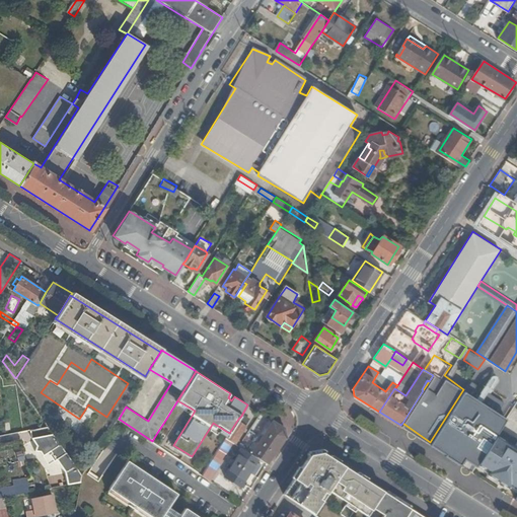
[(500,427),(507,417),(463,389),(430,442),(460,461),(464,454),(477,463),(500,427)]
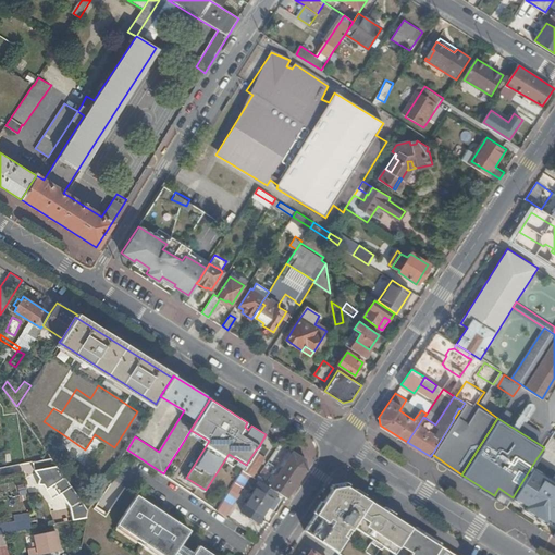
[(269,435),(266,434),(259,446),(261,447),(269,435)]
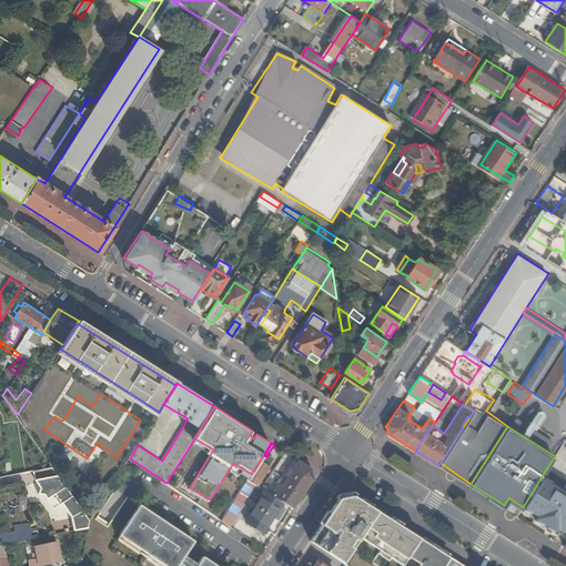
[(300,461),(295,457),(273,491),(271,494),(275,497),(300,461)]
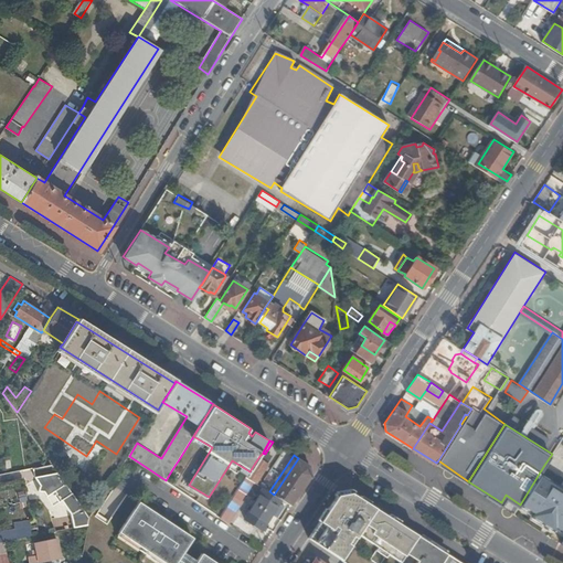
[(269,463),(259,456),(250,471),(247,477),(254,481),(256,482),(269,463)]
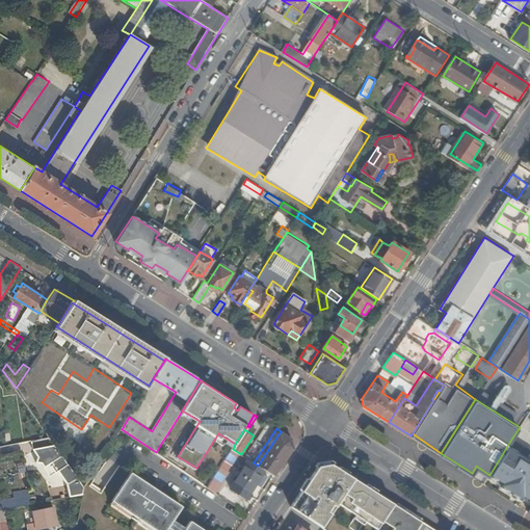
[(291,438),(281,431),(258,466),(264,470),(266,471),(273,475),(293,446),(291,438)]
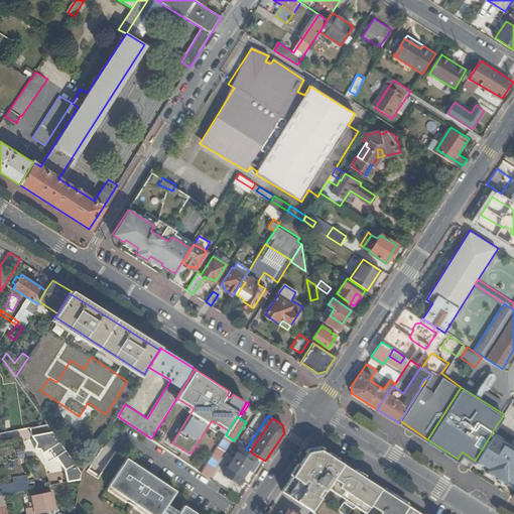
[(39,423),(46,432),(52,427),(48,421),(39,423)]
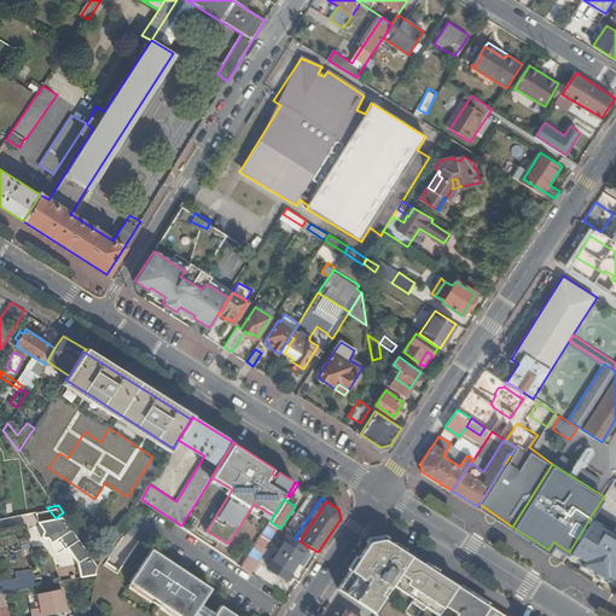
[(56,518),(47,507),(33,511),(39,521),(44,529),(42,535),(50,536),(60,552),(69,546),(60,534),(73,526),(63,512),(56,518)]
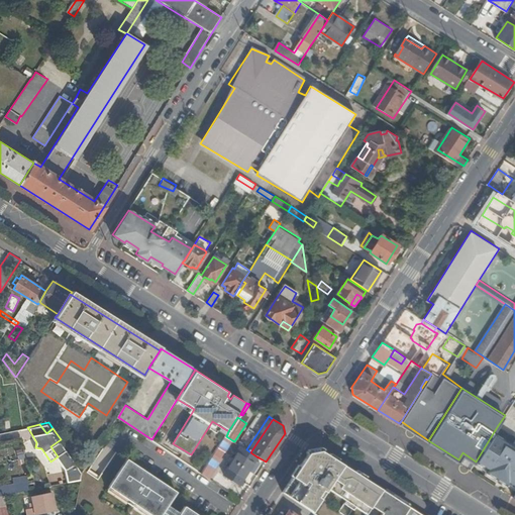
[(514,436),(498,425),(476,461),(506,483),(507,481),(514,485),(514,436)]
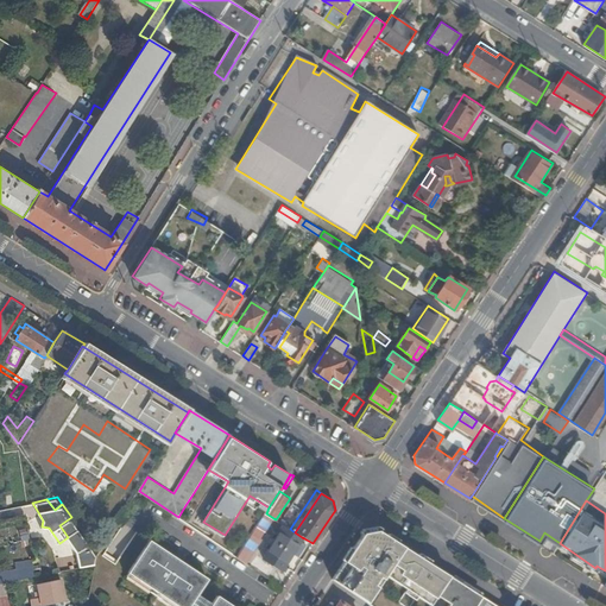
[(273,518),(266,513),(258,525),(265,530),(273,518)]
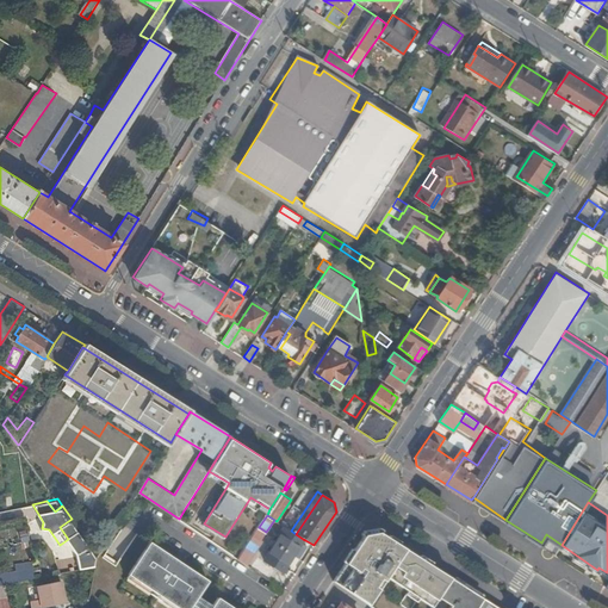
[(68,539),(79,553),(91,545),(72,519),(60,527),(68,539)]
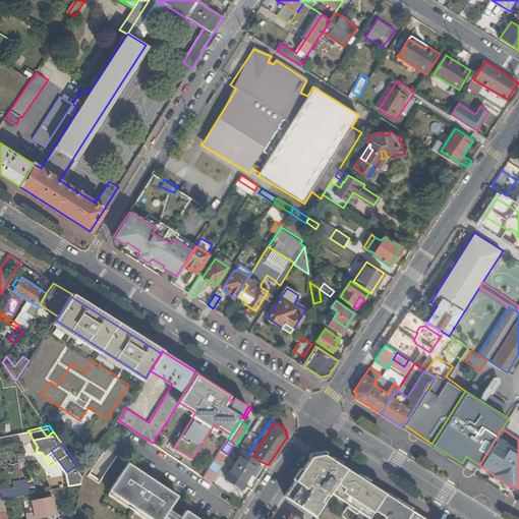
[(241,444),(238,447),(242,449),(248,453),(250,450),(241,444)]
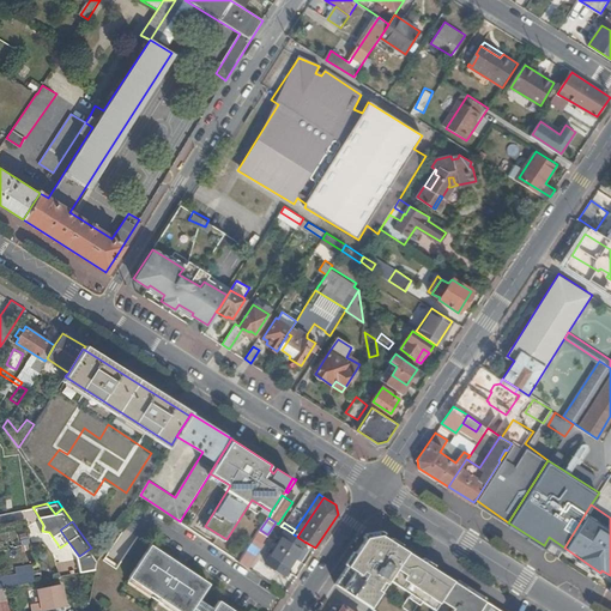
[(107,560),(120,567),(139,532),(126,525),(107,560)]
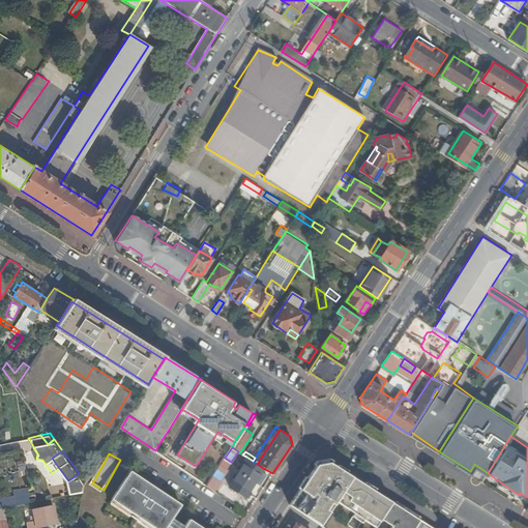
[(246,457),(229,485),(244,496),(263,468),(257,464),(253,461),(246,457)]
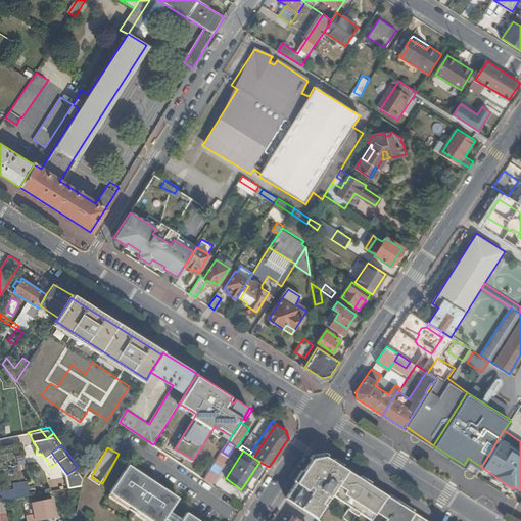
[(286,498),(313,516),(322,504),(329,493),(349,507),(342,518),(346,520),(352,520),(359,513),(369,520),(375,511),(385,494),(323,455),(318,458),(311,468),(313,469),(311,473),(304,469),(286,498)]
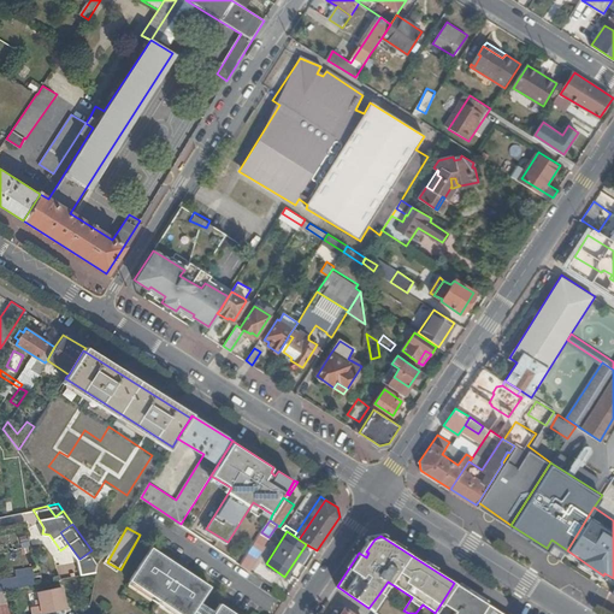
[(159,598),(182,613),(211,613),(213,610),(199,601),(210,584),(189,571),(186,574),(175,567),(177,562),(151,544),(129,577),(159,598)]
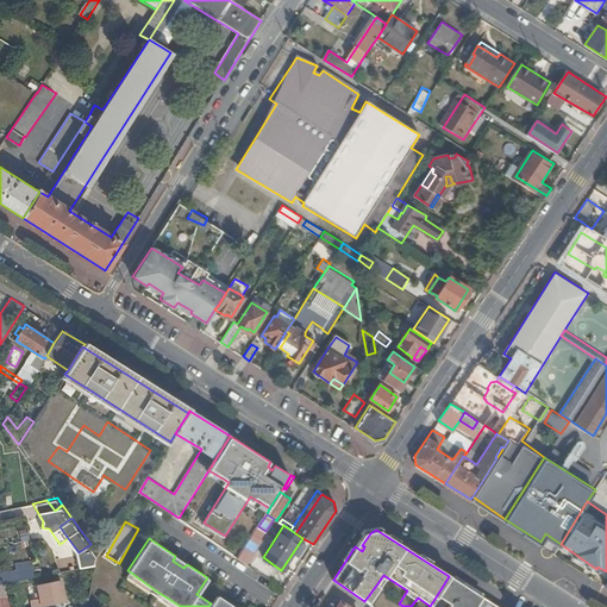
[(91,544),(79,552),(82,567),(97,563),(99,556),(91,544)]
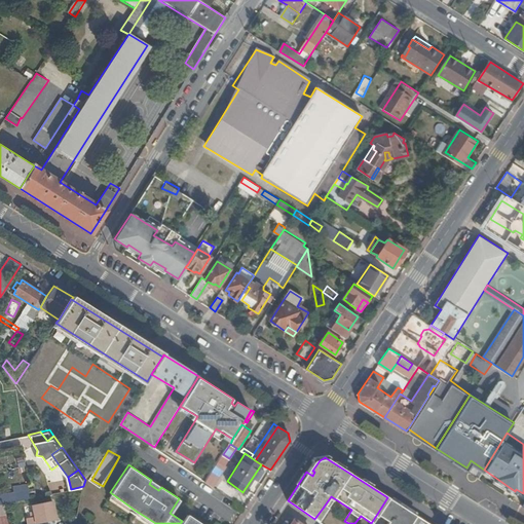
[(219,474),(213,470),(206,481),(212,485),(219,474)]
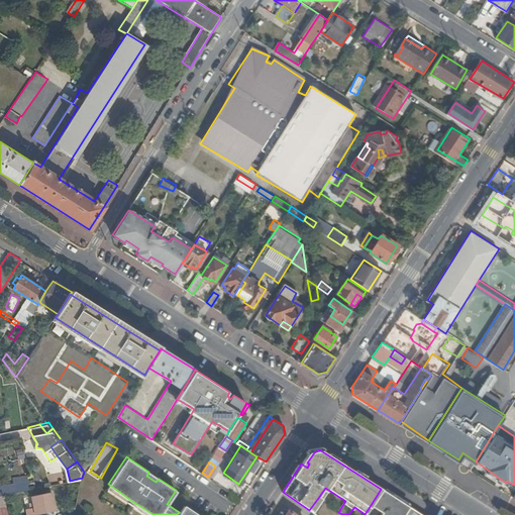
[(148,472),(146,476),(156,482),(159,479),(148,472)]
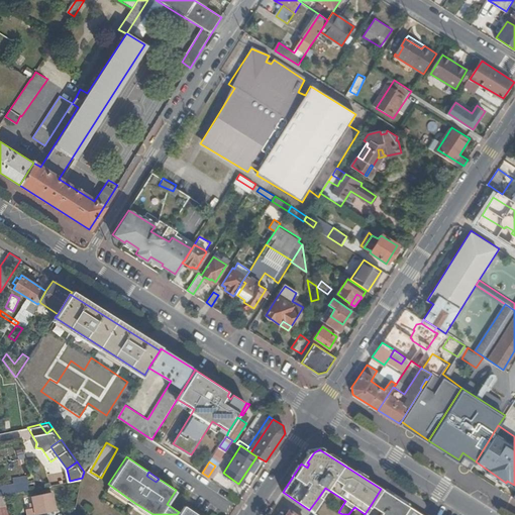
[(28,477),(15,479),(16,485),(18,491),(31,489),(28,477)]
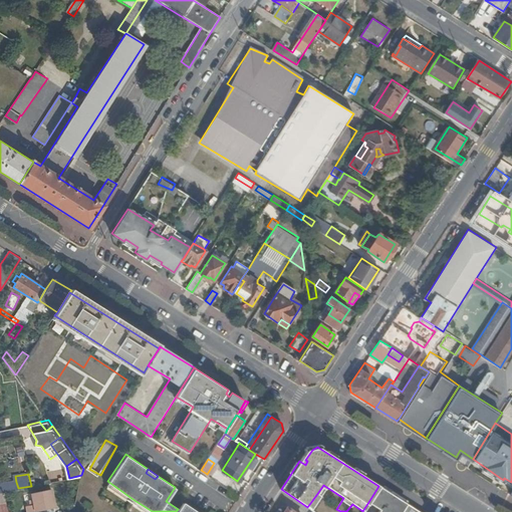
[(66,482),(68,486),(80,484),(81,475),(69,478),(67,478),(67,481),(66,482)]
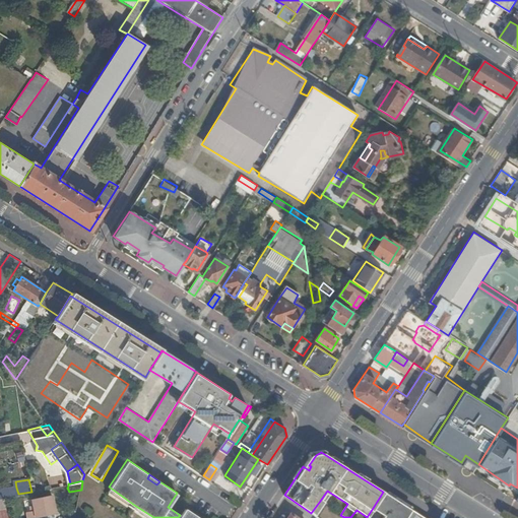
[(517,488),(510,483),(509,486),(517,492),(517,488)]
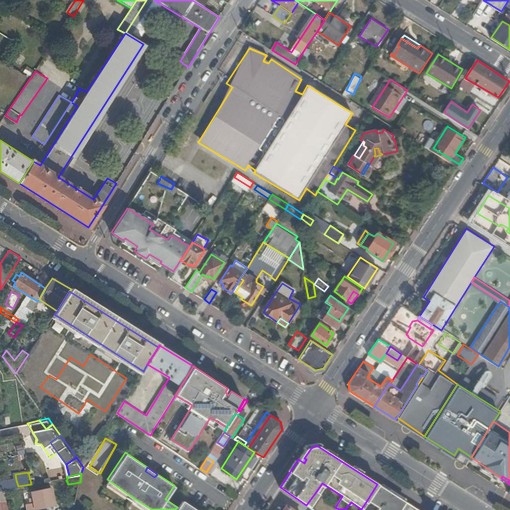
[(107,479),(104,482),(145,509),(150,509),(151,509),(132,497),(107,479)]
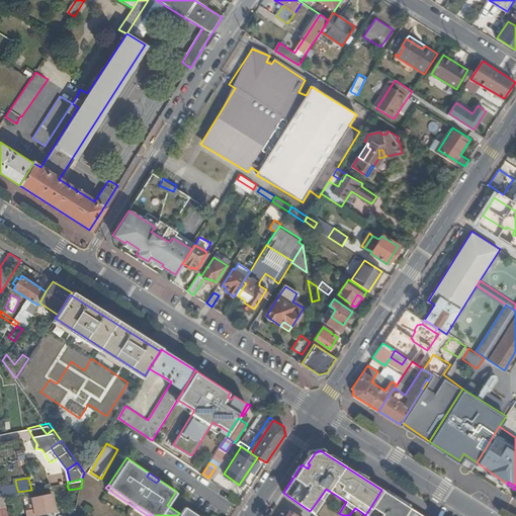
[(0,495),(5,495),(12,494),(18,492),(16,486),(0,488),(0,495)]
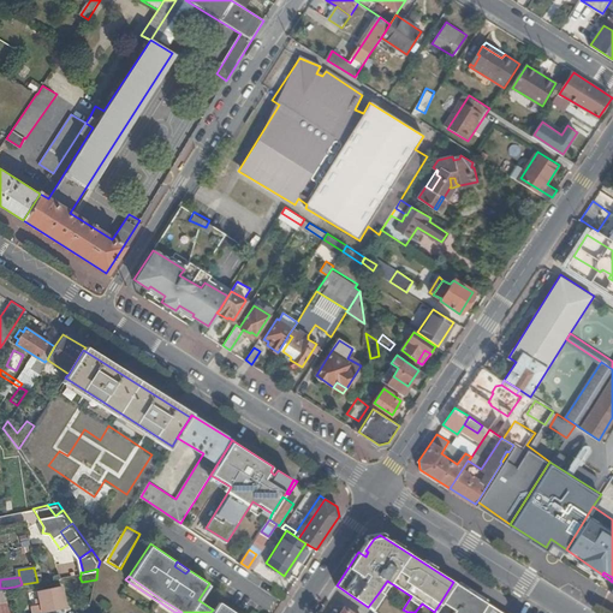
[(480,612),(487,603),(453,582),(441,601),(460,612),(480,612)]
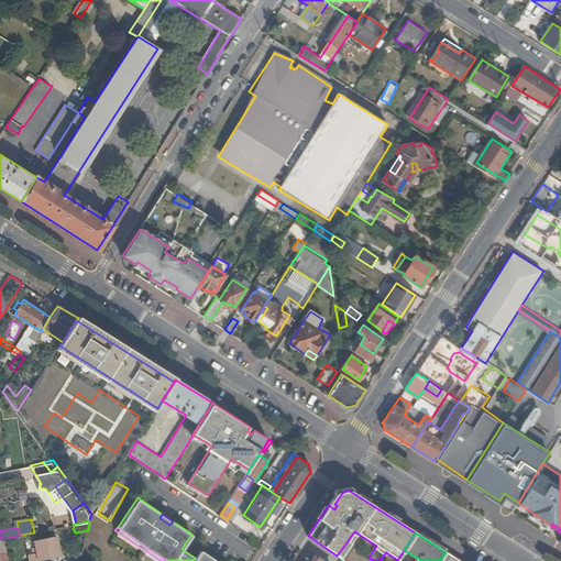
[(30,552),(32,560),(33,560),(63,553),(58,534),(36,538),(39,550),(30,552)]
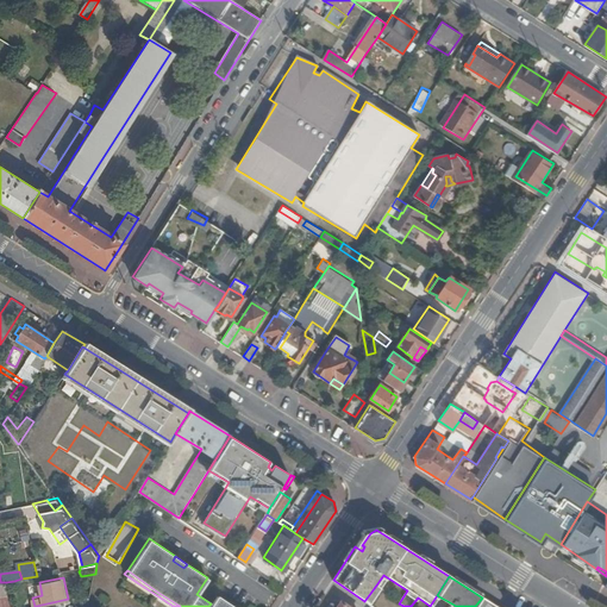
[(274,581),(270,587),(280,594),(285,588),(274,581)]
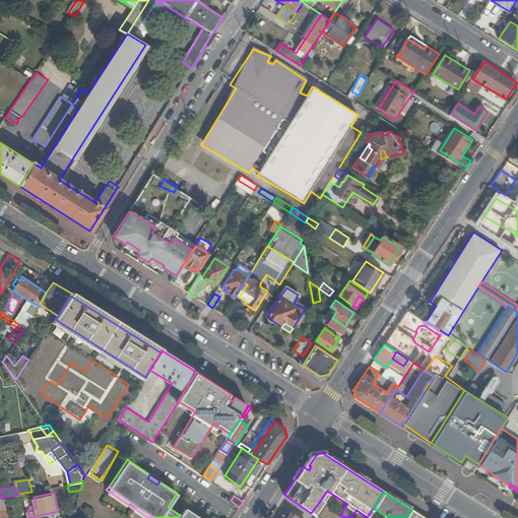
[(0,517),(9,517),(5,497),(0,497),(0,517)]
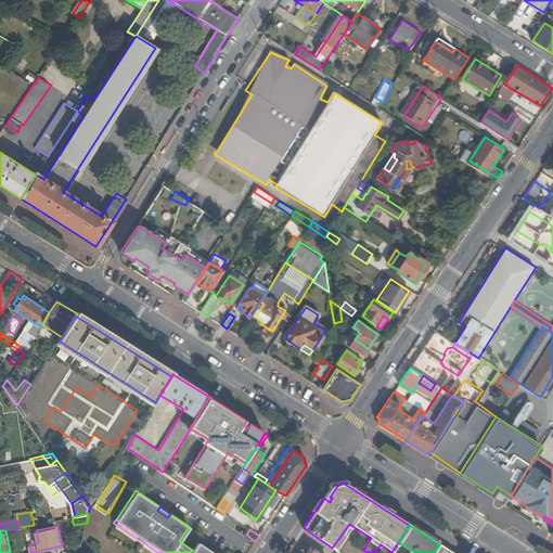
[(190,552),(214,552),(197,542),(192,550),(190,552)]
